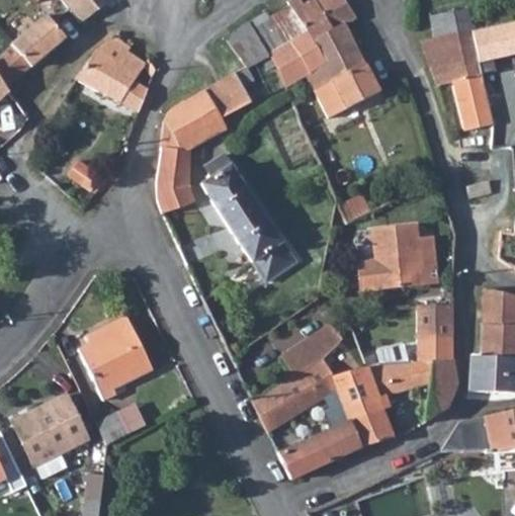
[(64,0),(66,2),(82,22),(107,2),(105,0),(64,0)]
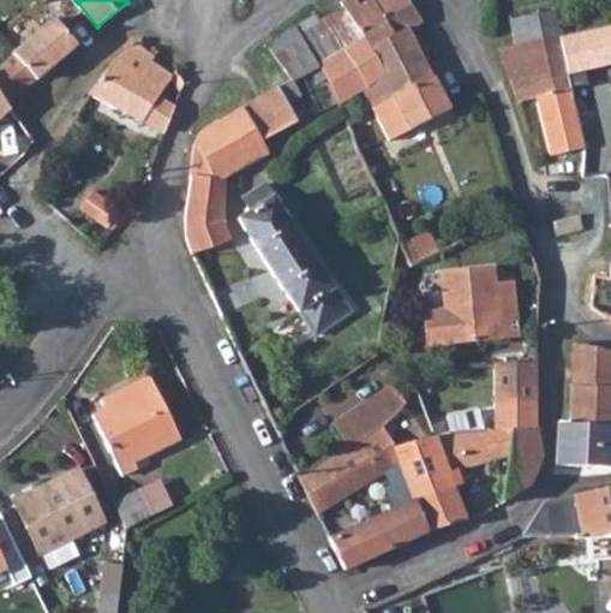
[(346,7),(364,37),(369,46),(406,29),(425,19),(411,0),(369,0),(360,5),(357,0),(347,0),(343,3),(346,7)]
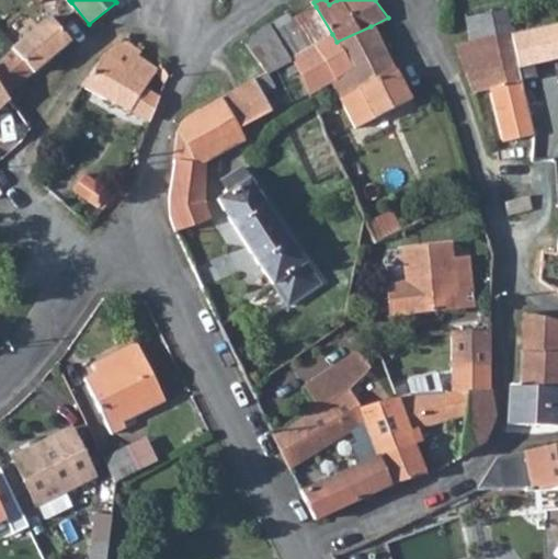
[(311,47),(332,34),(316,7),(295,20),(311,47)]
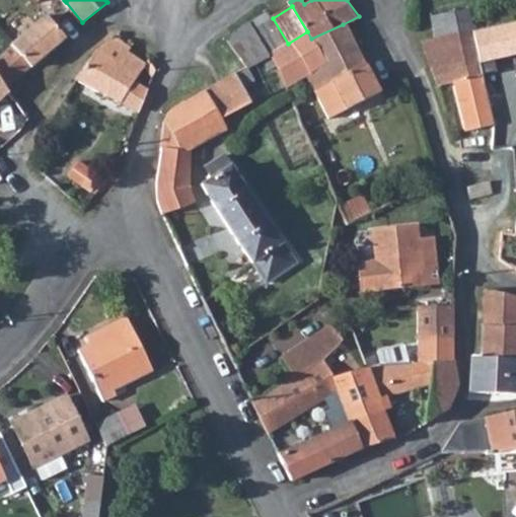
[(10,47),(0,55),(0,77),(8,88),(76,29),(57,7),(47,16),(46,14),(15,42),(10,47)]
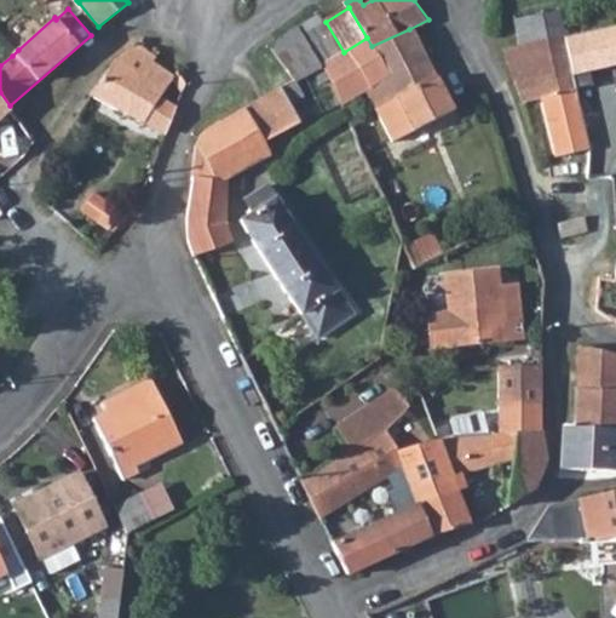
[(564,34),(560,11),(517,19),(522,43),(564,34)]
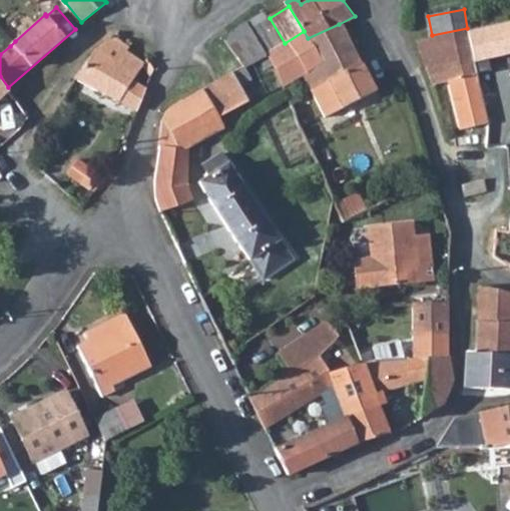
[(268,54),(285,43),(270,18),(266,12),(248,22),(268,54)]
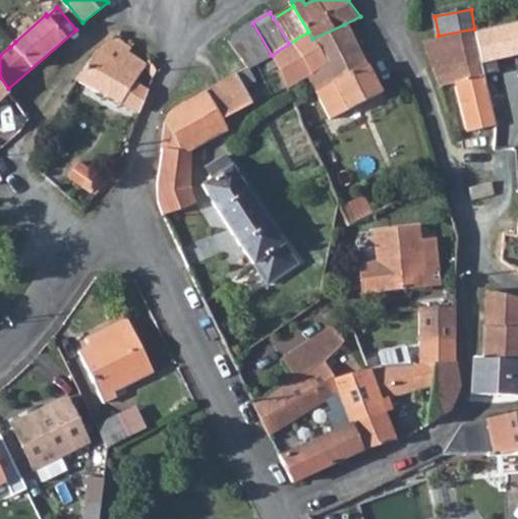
[(517,19),(474,29),(480,58),(517,51),(517,19)]
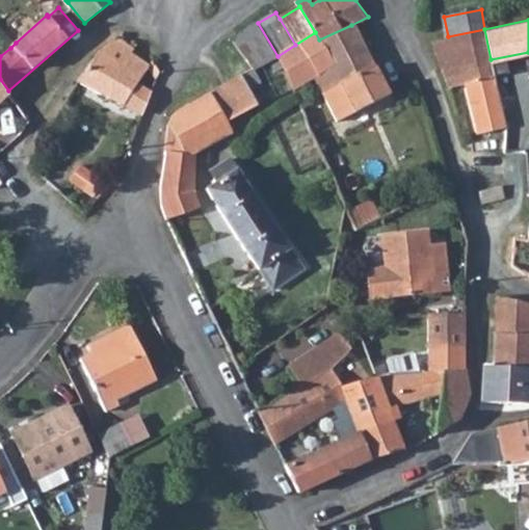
[(254,68),(255,69),(278,56),(258,23),(255,25),(236,38),(234,40),(254,68)]
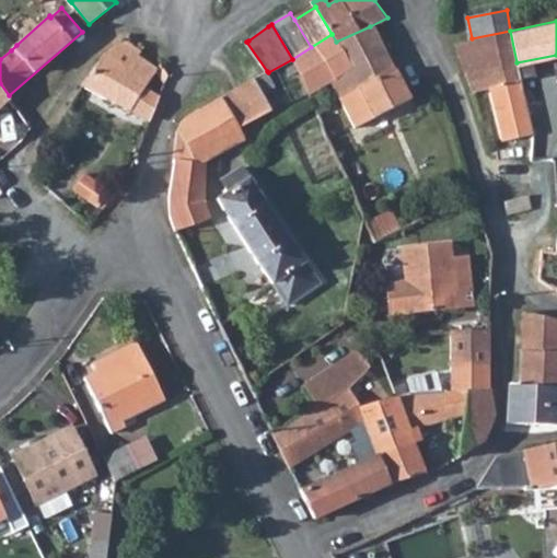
[(311,93),(320,88),(331,81),(355,127),(412,97),(374,26),(370,26),(336,42),(332,34),(311,47),(292,59),(311,93)]
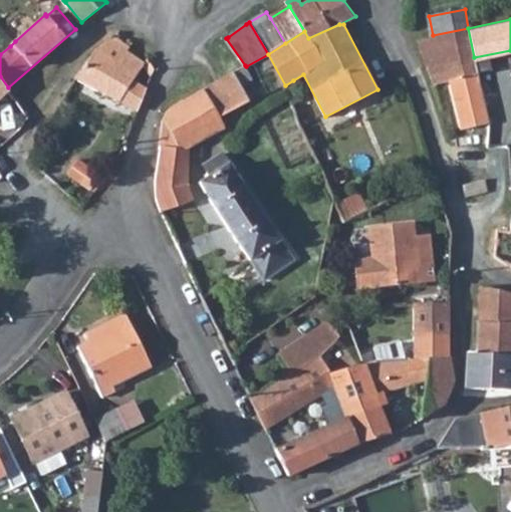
[(432,78),(436,82),(450,79),(478,73),(474,57),(468,28),(433,35),(419,38),(432,78)]
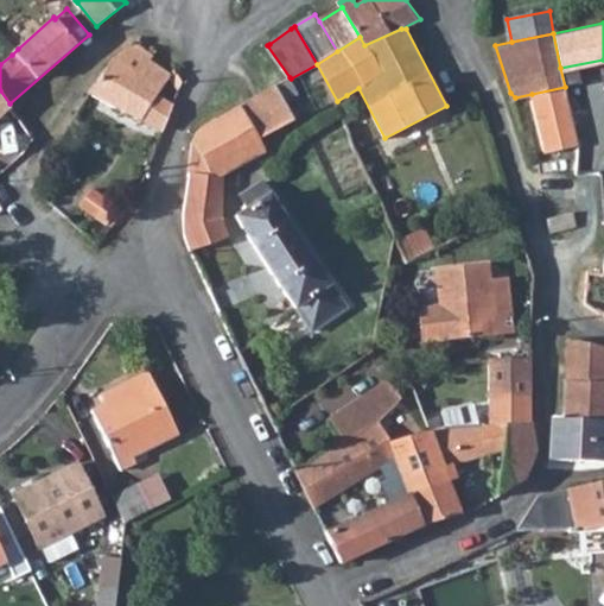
[(107,70),(91,92),(165,130),(166,126),(175,103),(158,95),(170,80),(180,86),(184,79),(176,68),(171,73),(133,46),(118,56),(107,70)]
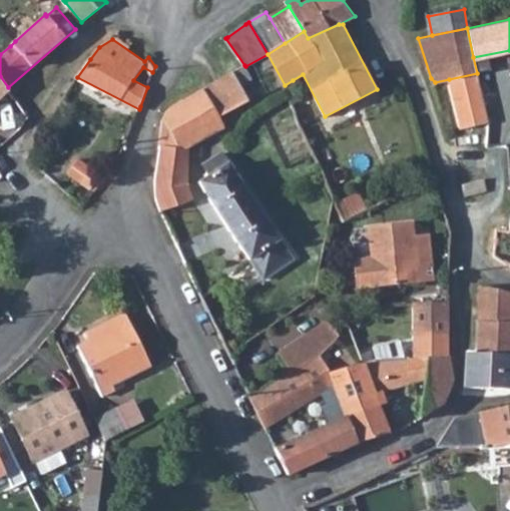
[(188,145),(209,134),(224,126),(210,100),(217,96),(226,113),(249,100),(233,71),(181,101),(170,108),(166,113),(163,119),(188,145)]
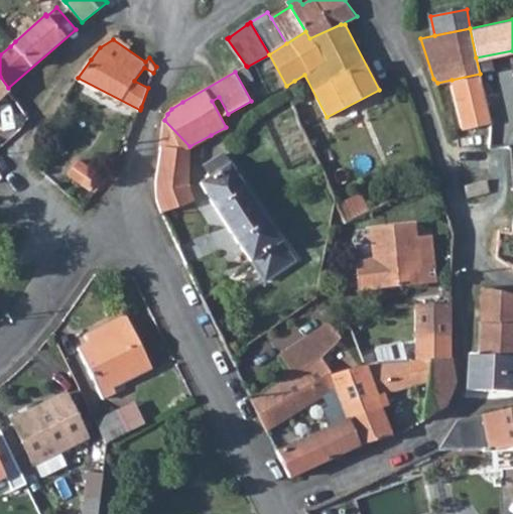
[(463,129),(491,123),(491,121),(480,74),(452,80),(463,129)]
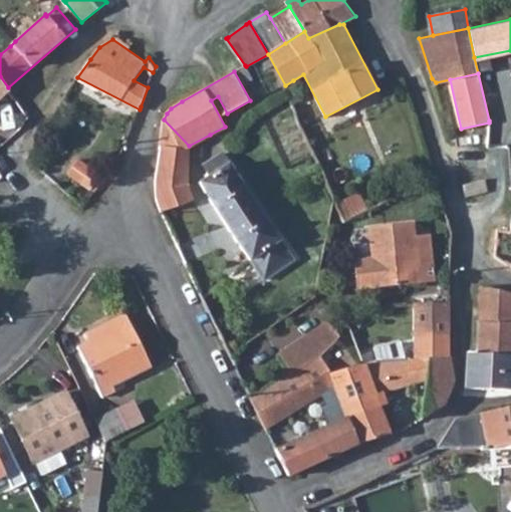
[(0,98),(10,90),(8,87),(0,76),(0,98)]
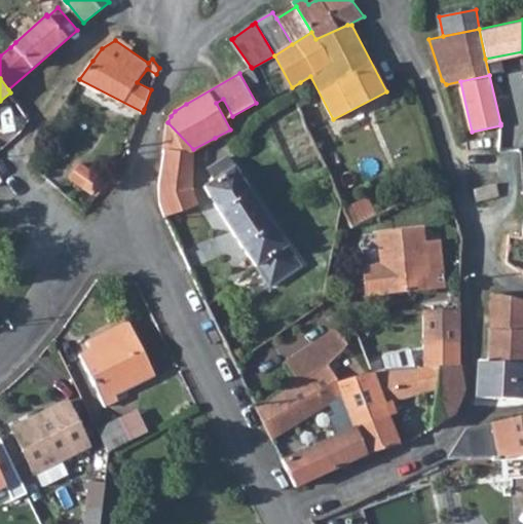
[(301,106),(309,102),(300,82),(292,87),(301,106)]
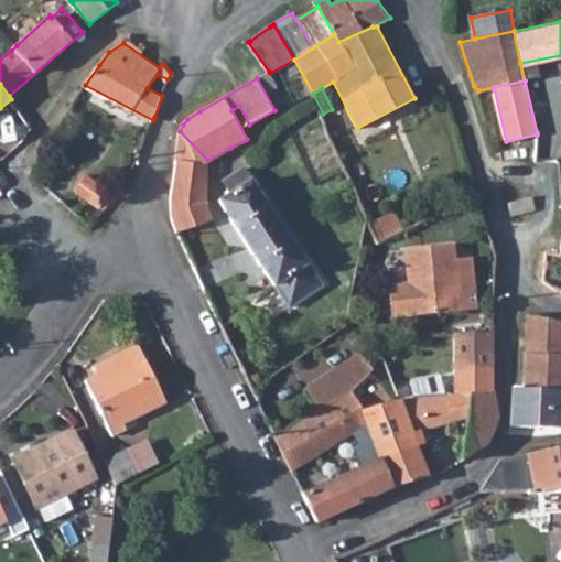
[(11,99),(0,108),(0,109),(8,125),(21,147),(32,128),(11,99)]
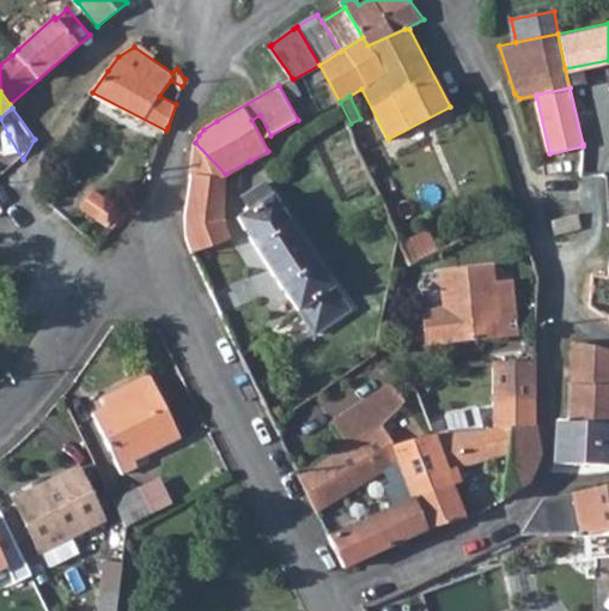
[(187,243),(192,252),(218,243),(231,235),(227,227),(224,176),(192,174),(186,216),(187,243)]
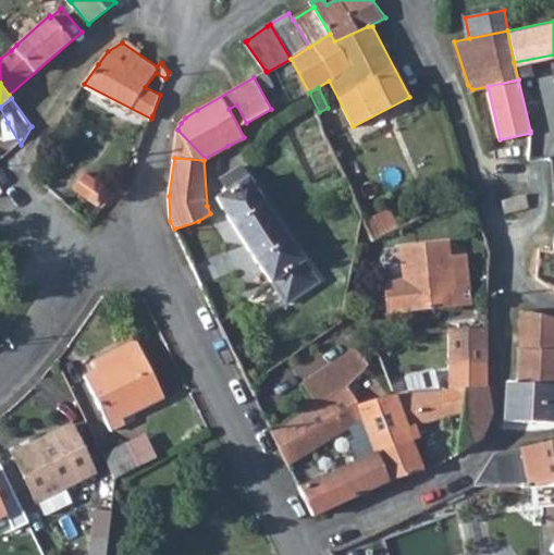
[(248,176),(242,167),(228,175),(233,184),(236,184),(248,176)]
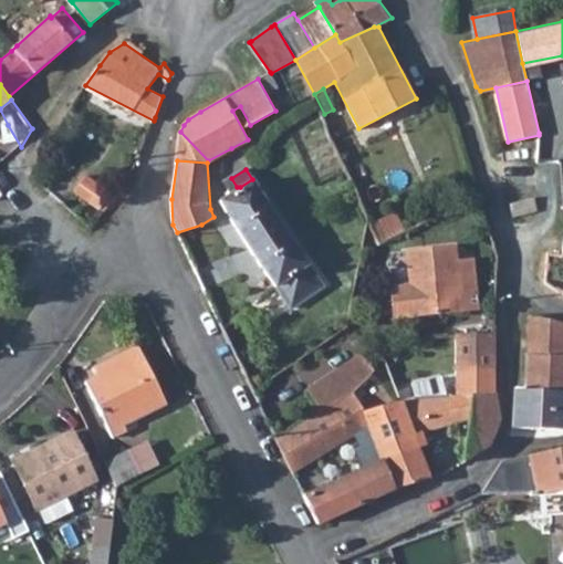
[(110,206),(117,187),(89,175),(81,192),(110,206)]
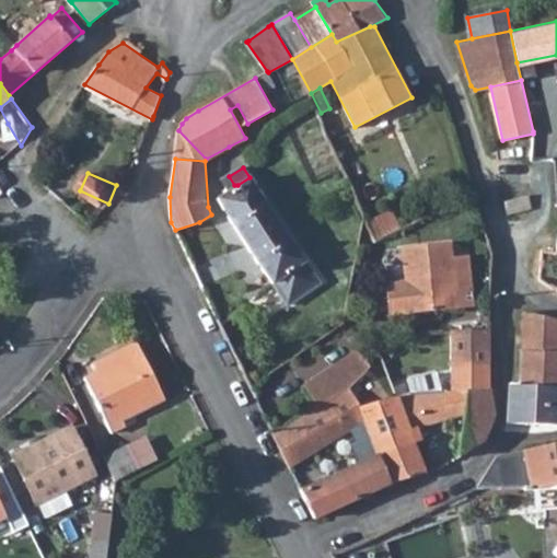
[(270,278),(274,282),(306,258),(250,177),(238,185),(217,199),(270,278)]
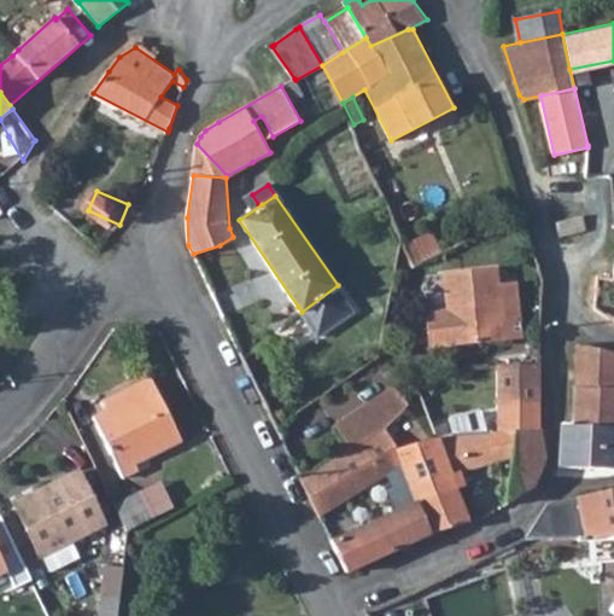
[(561,234),(577,231),(585,227),(583,214),(556,220),(561,234)]
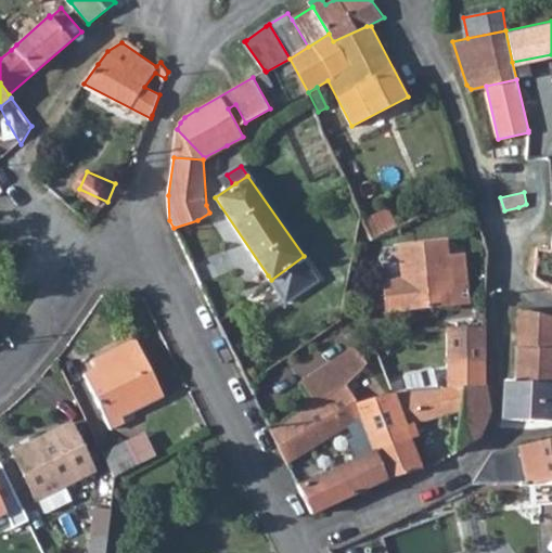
[(387,311),(471,301),(465,249),(448,253),(447,238),(399,243),(402,279),(384,281),(387,311)]
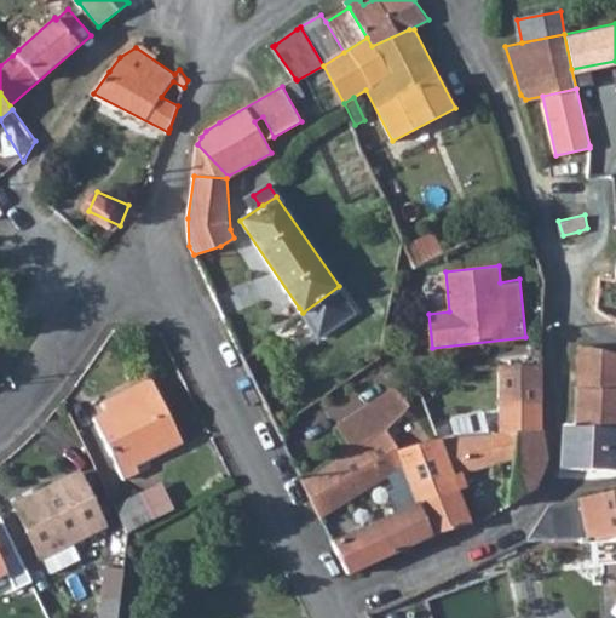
[(615,352),(579,344),(576,388),(615,388),(615,352)]
